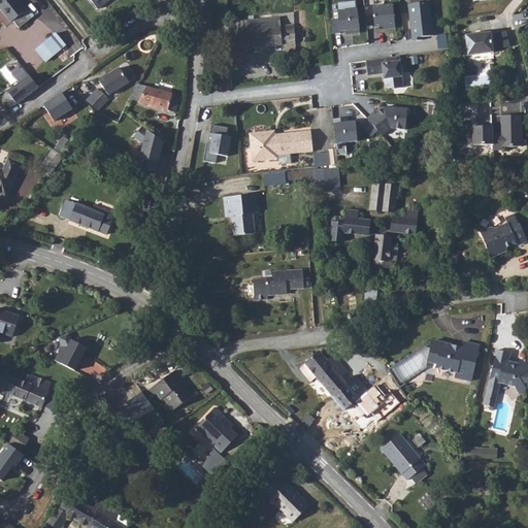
[(5,0),(0,0),(0,23),(5,29),(7,28),(13,35),(24,27),(18,20),(20,18),(5,0)]
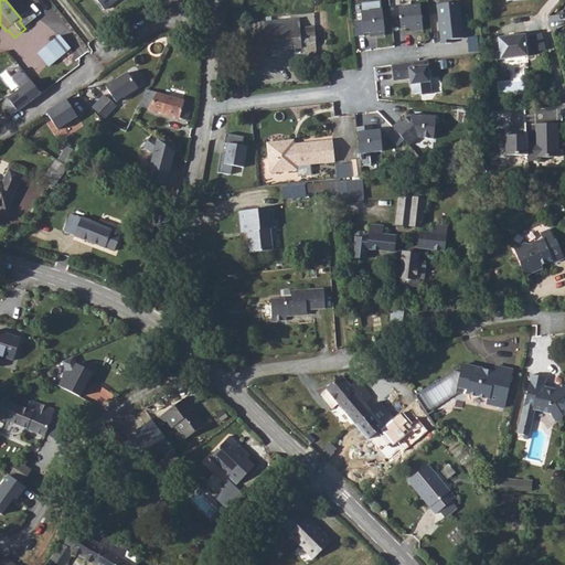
[(92,0),(100,11),(115,0),(92,0)]
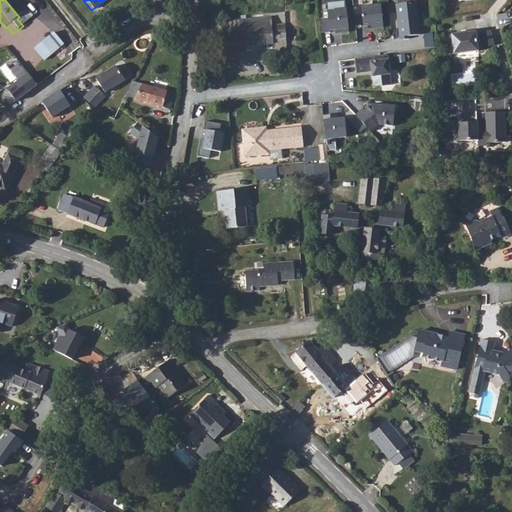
[(422,34),(418,1),(397,3),(401,39),(410,38),(410,35),(422,34)]
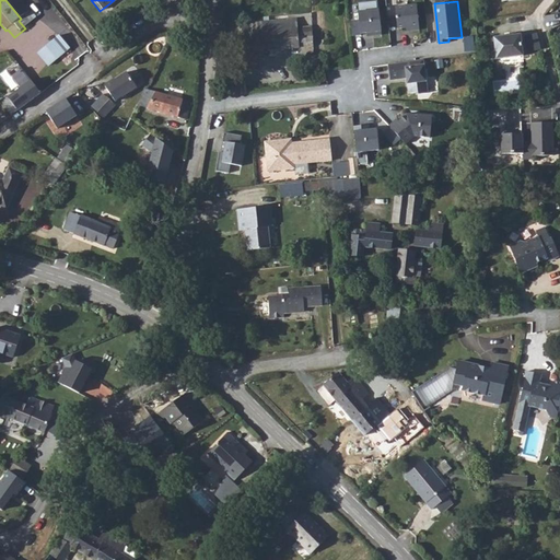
[(420,31),(417,6),(396,8),(398,30),(405,28),(410,28),(410,32),(420,31)]
